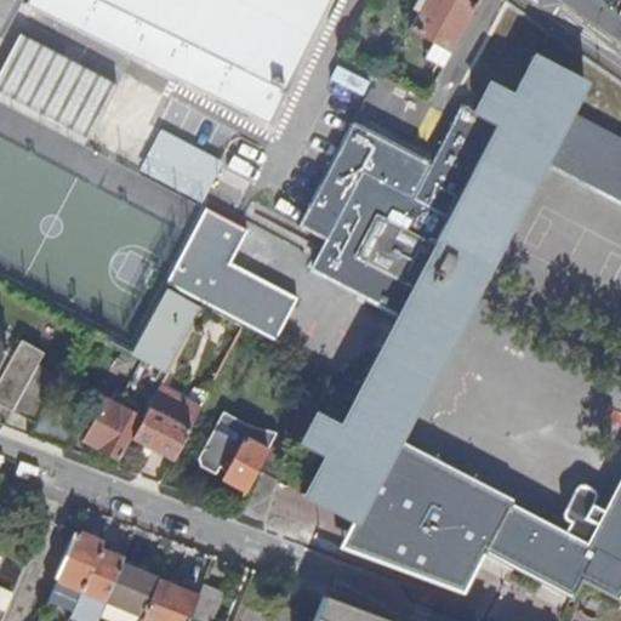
[(0,0),(0,43),(23,1),(23,0),(0,0)]
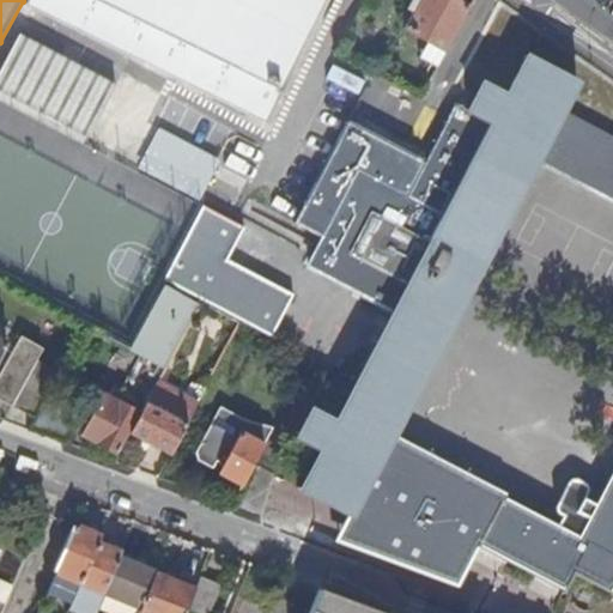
[(26,0),(25,2),(28,4),(29,1),(263,120),(262,121),(265,122),(271,111),(308,35),(325,0),(26,0)]
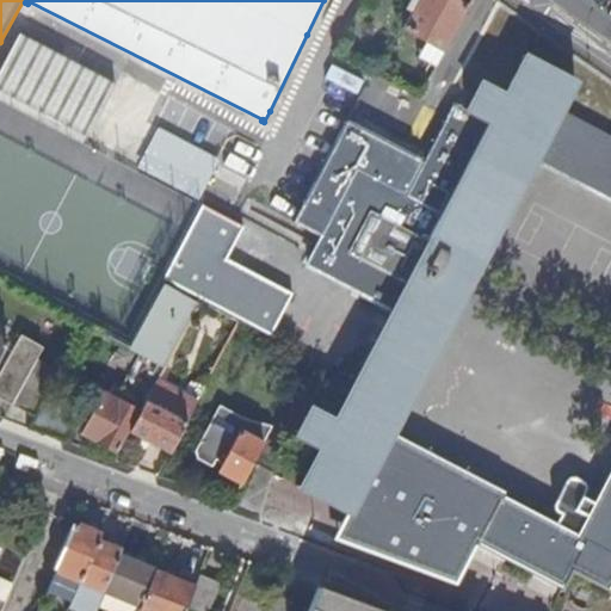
[(468,7),(454,0),(417,0),(402,28),(426,39),(419,55),(437,65),(468,7)]
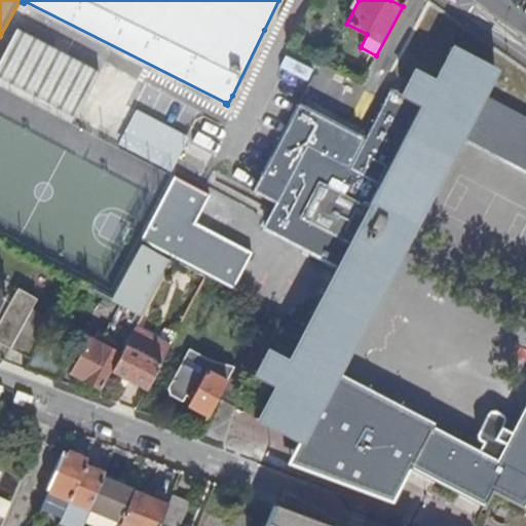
[(90,68),(16,29),(0,60),(0,74),(77,116),(100,72),(90,68)]
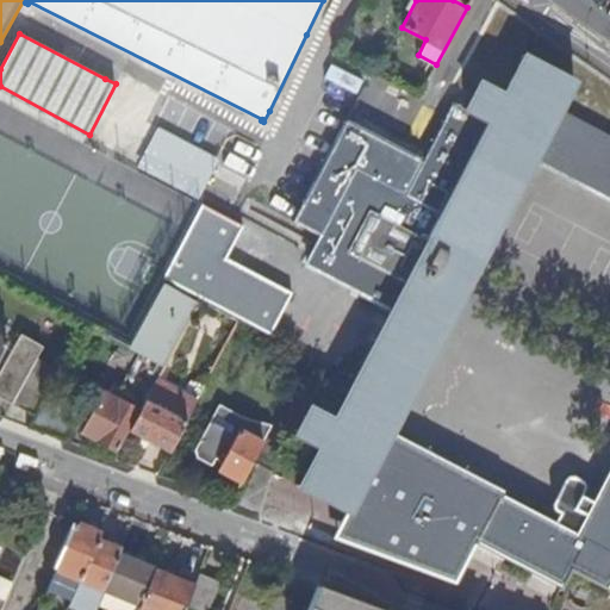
[(554,523),(387,434),(400,409),(533,157),(609,197),(609,137),(558,111),(572,83),(573,83),(576,80),(523,54),(521,56),(523,57),(504,94),(484,83),(480,81),(467,107),(454,101),(425,160),(348,120),(334,147),(304,204),(332,218),(307,265),(324,273),(348,286),(392,310),(334,419),(310,408),(296,434),(319,448),(300,484),(299,483),(297,485),(324,499),(346,511),(349,512),(350,509),(349,509),(363,483),(374,487),(397,499),(385,521),(424,541),(435,521),(472,540),(478,543),(559,586),(558,587),(561,589),(571,570),(608,589),(609,586),(608,586),(609,582),(609,466),(592,502),(582,497),(585,489),(586,486),(585,484),(583,483),(571,475),(568,477),(566,478),(552,506),(552,510),(559,515),(554,523)]
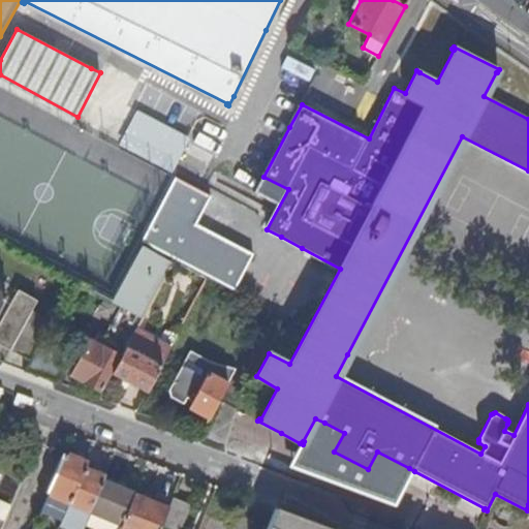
[(350,114),(364,86),(320,65),(307,93),(350,114)]
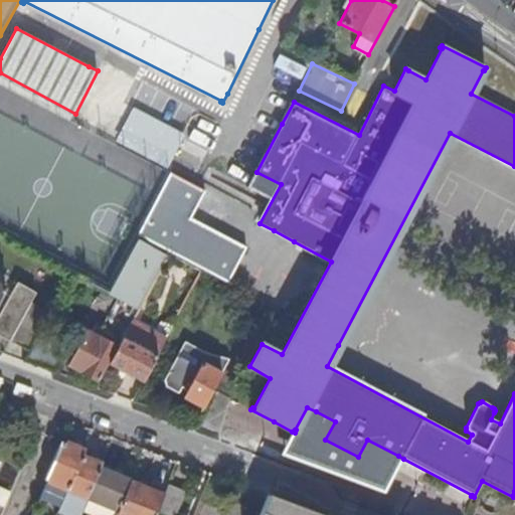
[(120,137),(168,162),(183,135),(135,109),(120,137)]
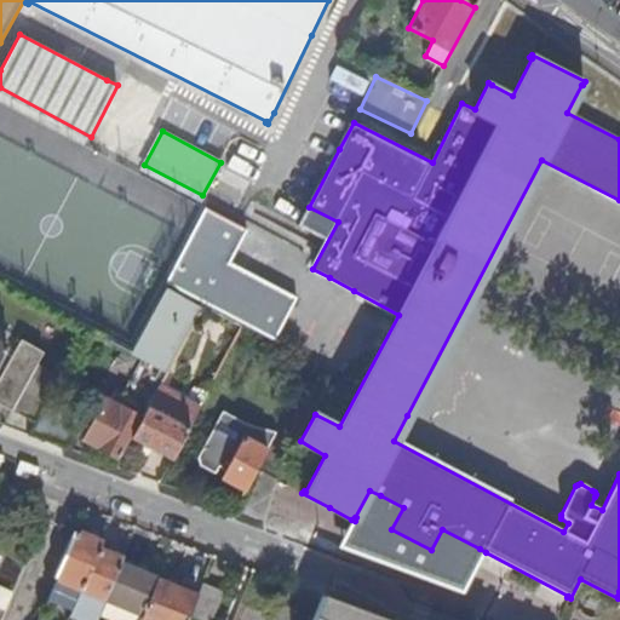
[(160,385),(197,315),(161,297),(132,349),(141,354),(137,360),(141,378),(138,379),(137,380),(135,382),(132,383),(130,384),(127,386),(125,388),(124,390),(122,391),(121,392),(115,389),(114,390),(112,391),(112,392),(110,394),(110,395),(110,396),(110,397),(104,394),(81,437),(119,457),(142,414),(143,414),(148,406),(160,385)]
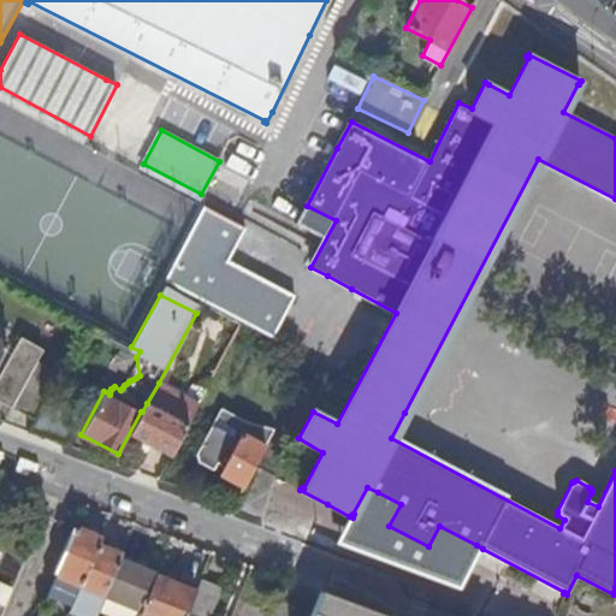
[(43,349),(22,337),(0,375),(0,397),(12,406),(36,363),(43,349)]
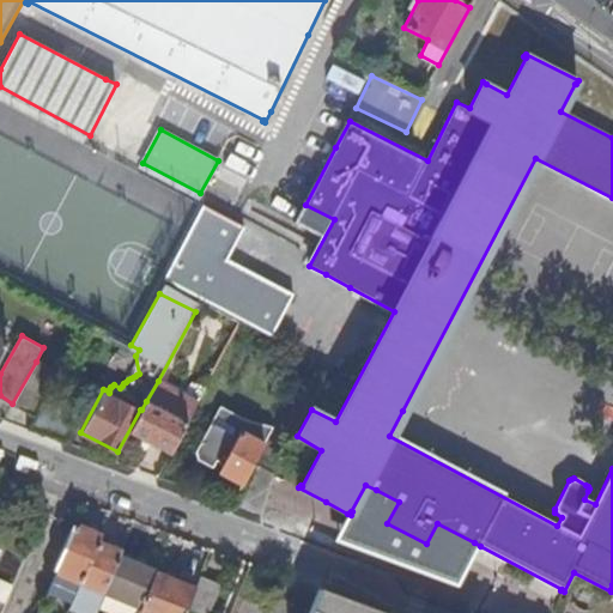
[(36,362),(12,404),(36,416),(47,395),(48,393),(59,374),(36,362)]
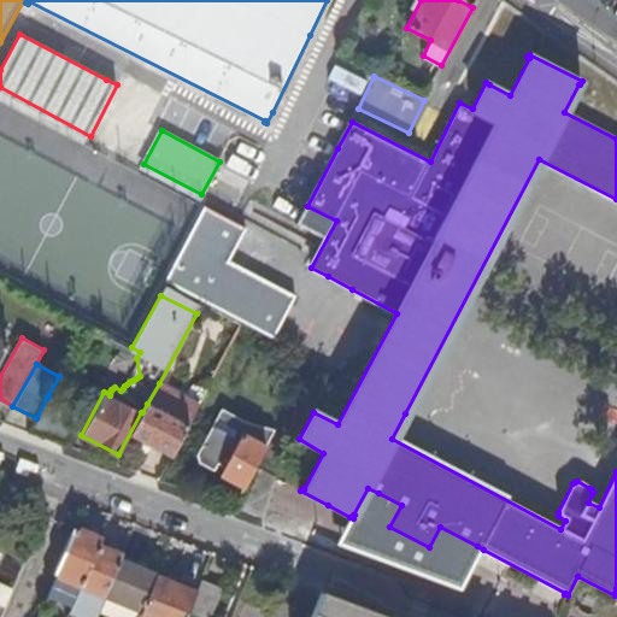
[(130,434),(172,456),(200,405),(159,383),(147,404),(142,412),(130,434)]
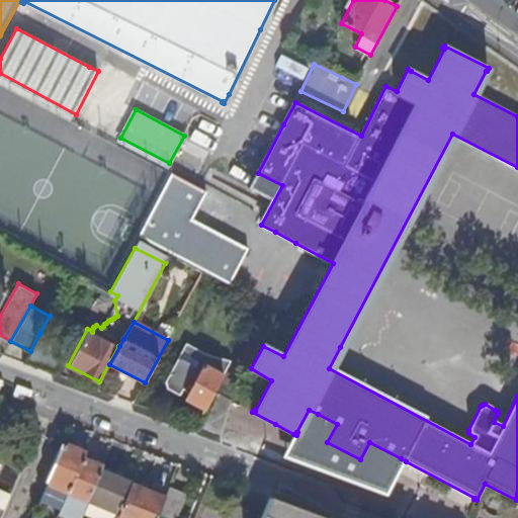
[(57,374),(69,348),(40,332),(39,334),(30,351),(24,362),(37,367),(57,374)]
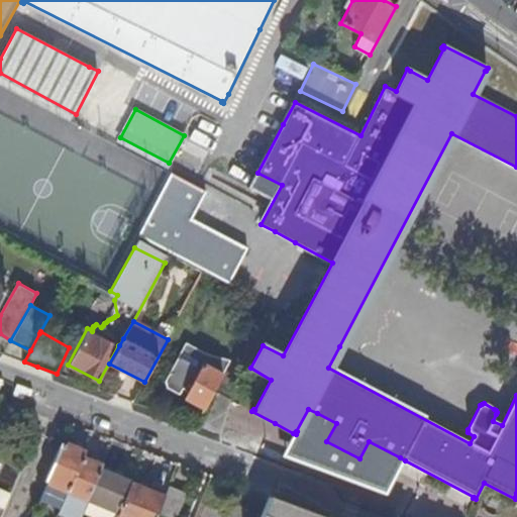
[(186,397),(207,408),(227,371),(235,355),(209,356),(188,345),(168,383),(170,390),(180,395),(184,388),(189,391),(186,397)]
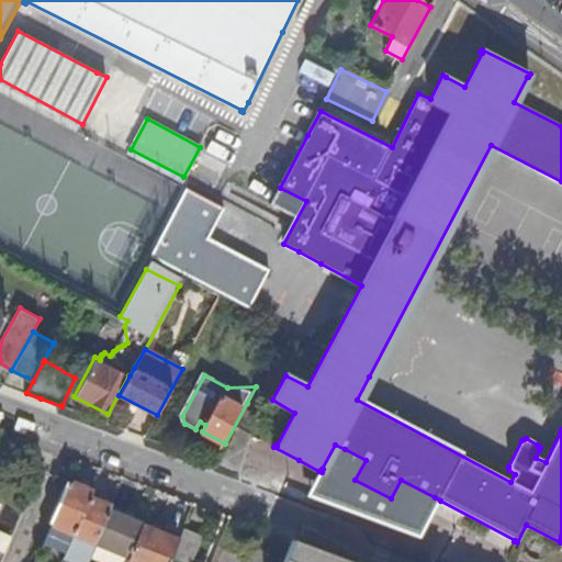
[(318,471),(305,494),(416,532),(435,497),(401,480),(391,498),(355,480),(366,460),(345,449),(335,445),(322,469),(323,469),(322,472),(318,471)]
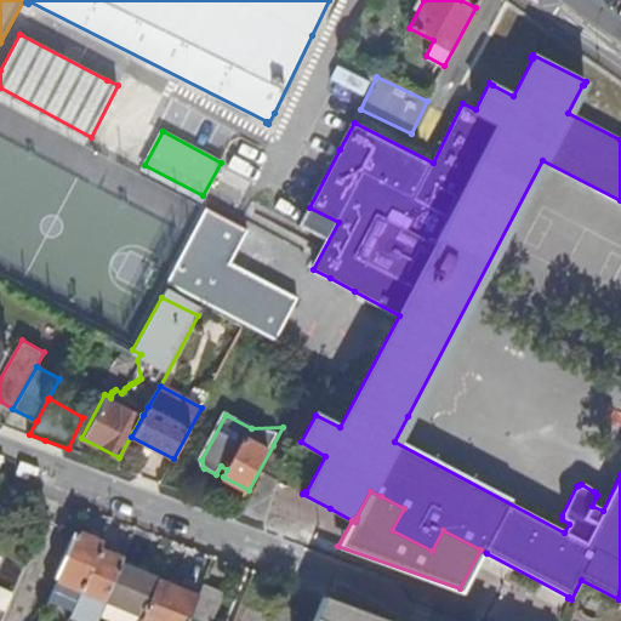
[(106,600),(123,560),(113,556),(126,524),(113,519),(102,545),(81,592),(106,600)]
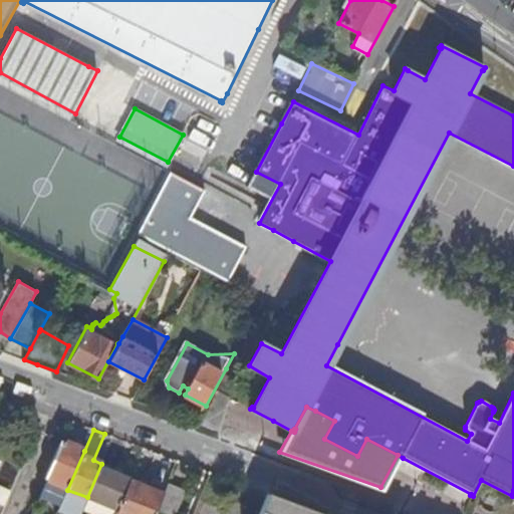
[(84,451),(63,442),(62,442),(46,480),(47,481),(67,490),(84,451)]
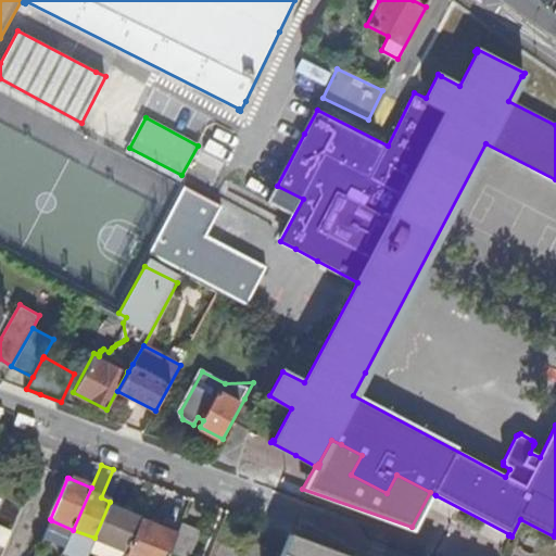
[(127,552),(140,520),(124,514),(126,508),(110,502),(95,538),(127,552)]
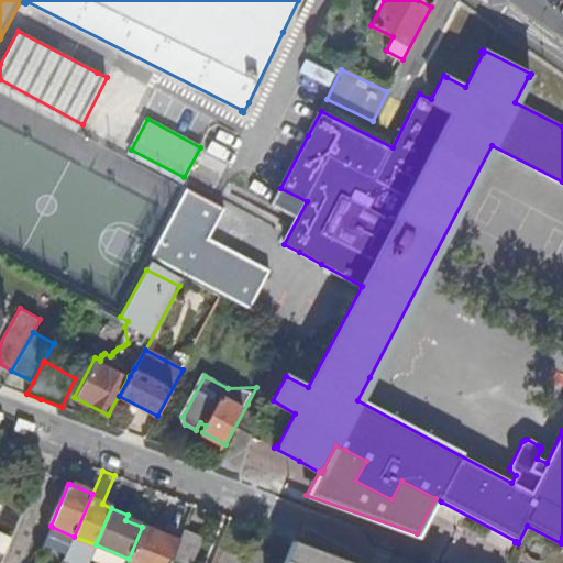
[(129,559),(127,562),(169,562),(172,559),(179,542),(142,527),(129,559)]
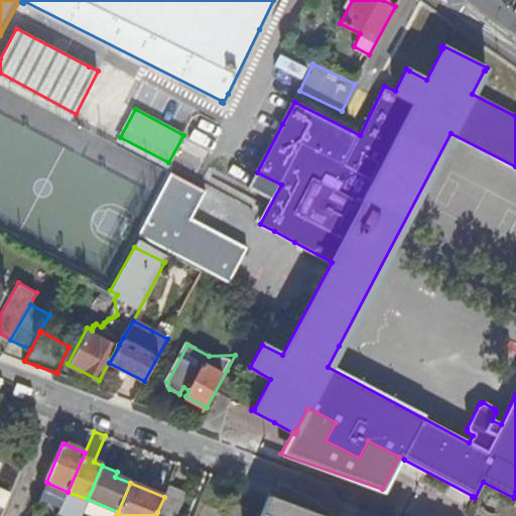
[(175,515),(185,493),(169,486),(164,497),(157,512),(166,515),(175,515)]
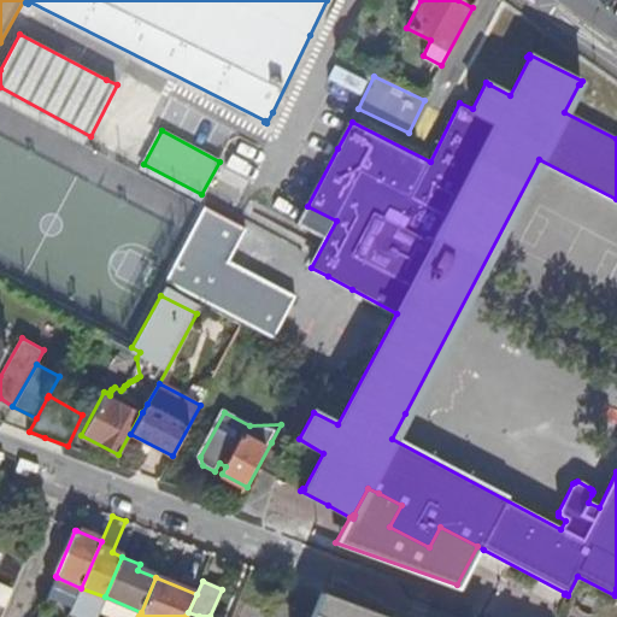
[(385,616),(370,612),(322,593),(311,616),(385,616)]
